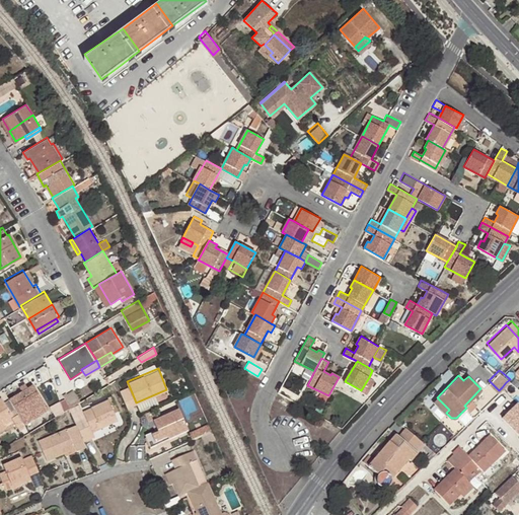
[(369,377),(361,390),(366,393),(374,380),(369,377)]
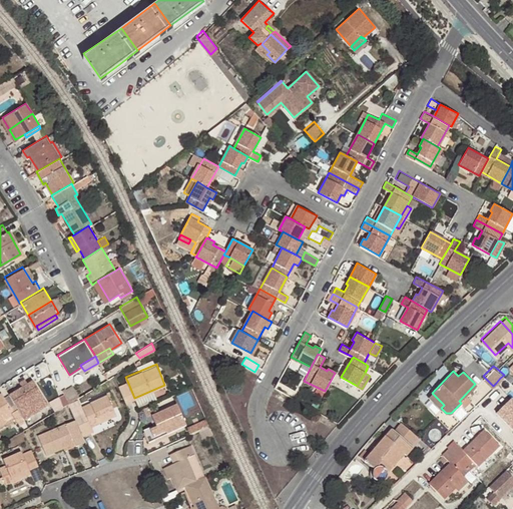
[(510,380),(504,375),(500,378),(507,384),(510,380)]
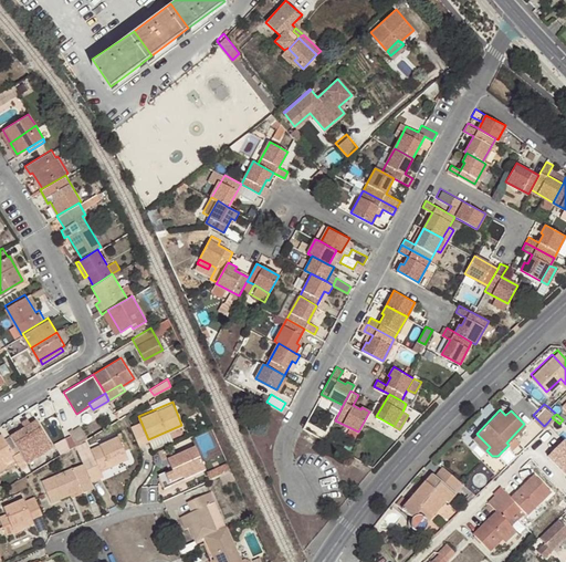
[(21,420),(24,426),(31,422),(28,416),(21,420)]
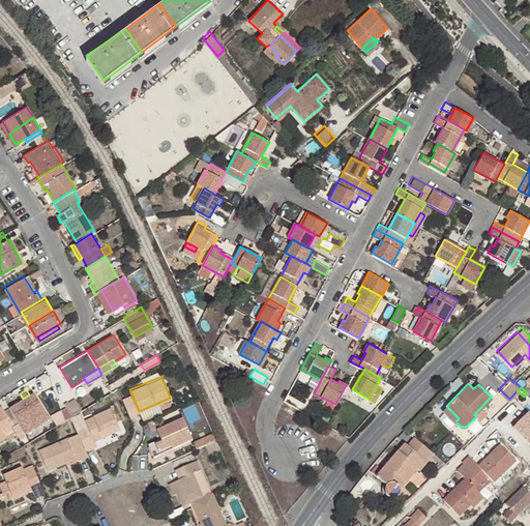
[(23,399),(10,406),(23,428),(48,413),(34,391),(29,395),(23,399)]
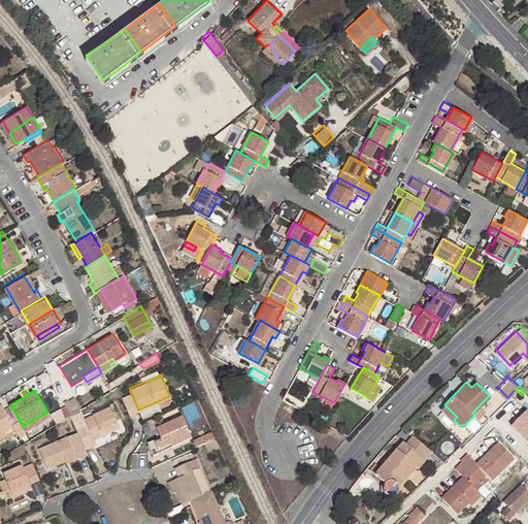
[(128,393),(135,411),(138,410),(131,392),(128,393)]
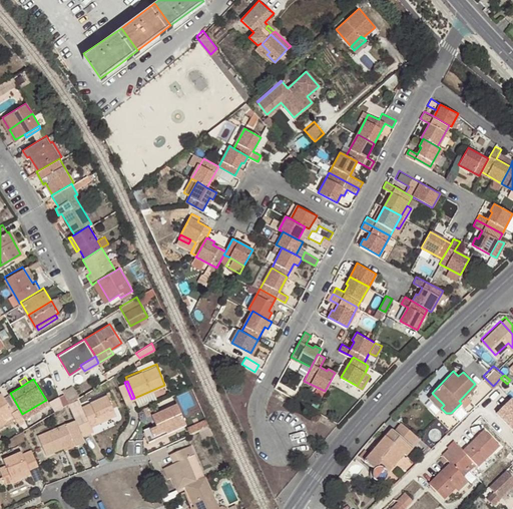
[(118,384),(126,401),(131,399),(124,382),(118,384)]
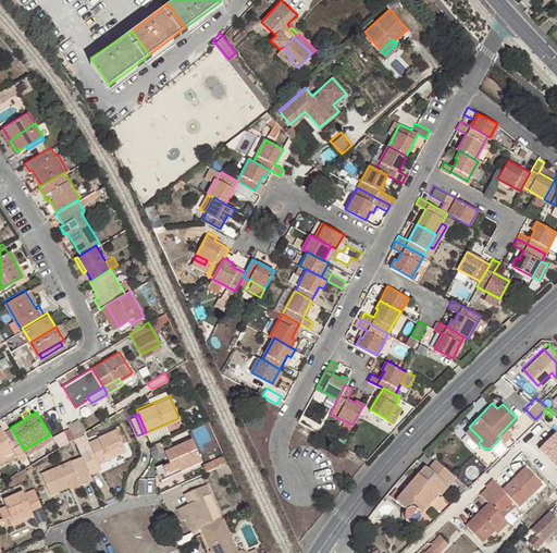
[(64,428),(69,439),(74,435),(83,430),(76,418),(69,422),(71,425),(64,428)]
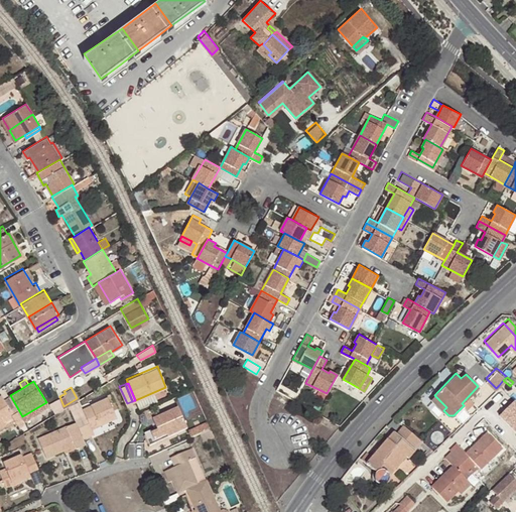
[(76,419),(84,436),(94,432),(92,427),(117,416),(114,407),(111,402),(116,399),(113,392),(108,394),(109,396),(84,406),(86,413),(75,418),(76,419)]
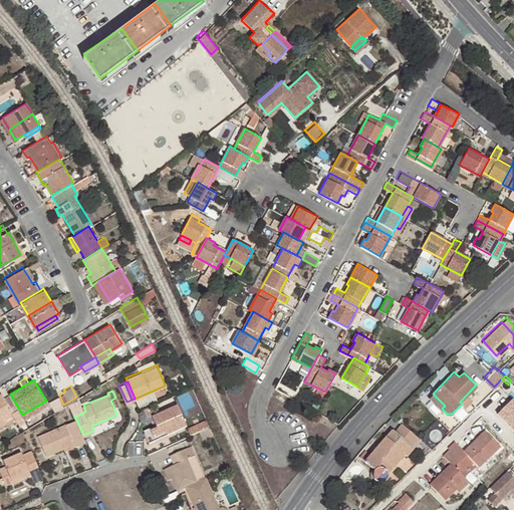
[(18,422),(24,418),(22,415),(10,394),(4,397),(1,393),(0,393),(0,417),(3,416),(12,410),(14,414),(18,422)]
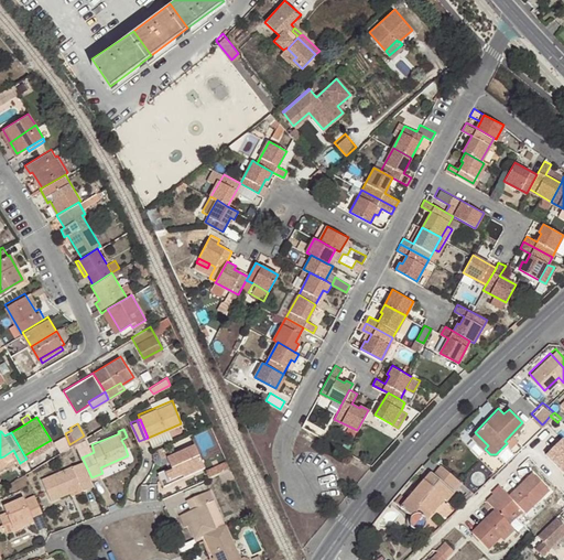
[(475,432),(470,435),(485,449),(488,445),(475,432)]
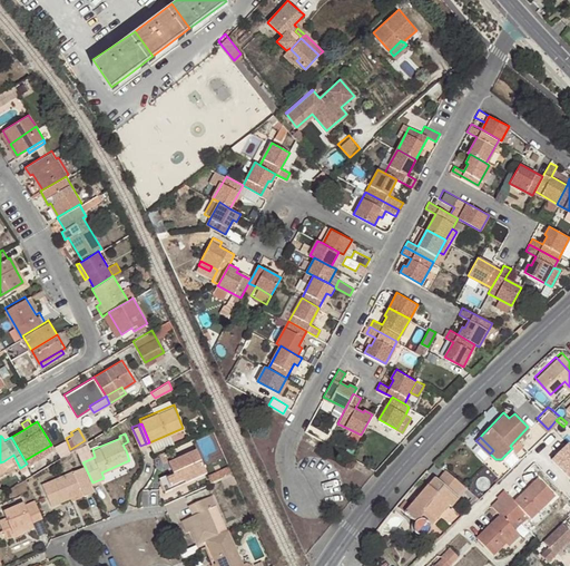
[(569,475),(569,442),(568,441),(552,457),(569,475)]
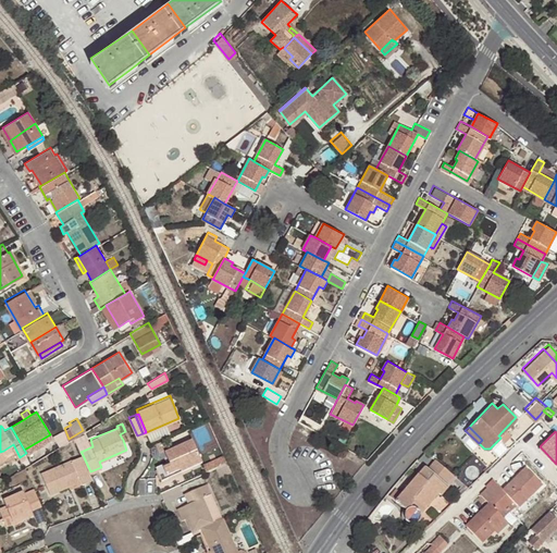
[(157,468),(161,480),(168,477),(166,474),(181,467),(181,470),(201,462),(190,438),(165,451),(170,462),(157,468)]
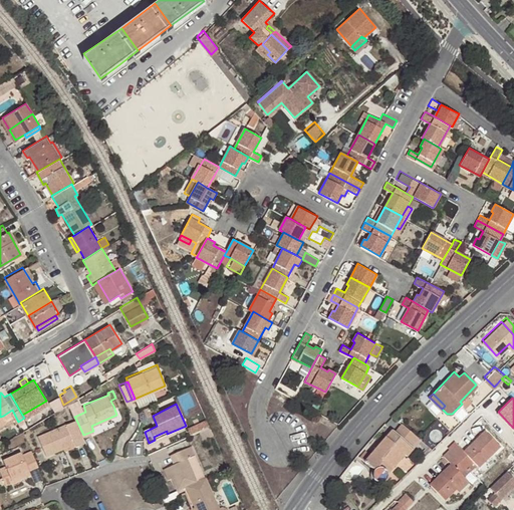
[(5,419),(14,414),(12,410),(3,416),(5,419)]
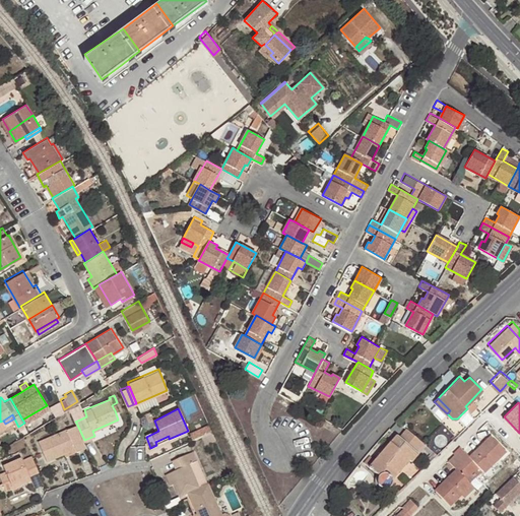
[(76,450),(86,446),(84,440),(76,423),(39,439),(47,459),(65,451),(63,448),(73,444),(76,450)]
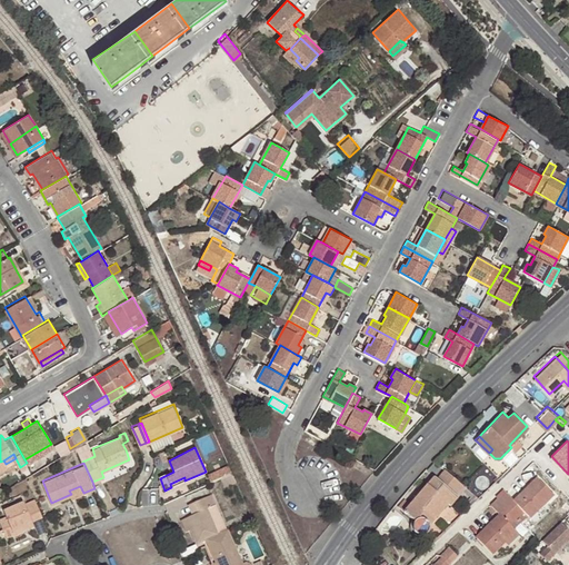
[(463,483),(445,467),(437,475),(435,473),(403,509),(415,517),(413,524),(413,527),(417,531),(421,532),(425,531),(427,528),(429,525),(428,523),(448,501),(450,503),(458,493),(456,491),(463,483)]
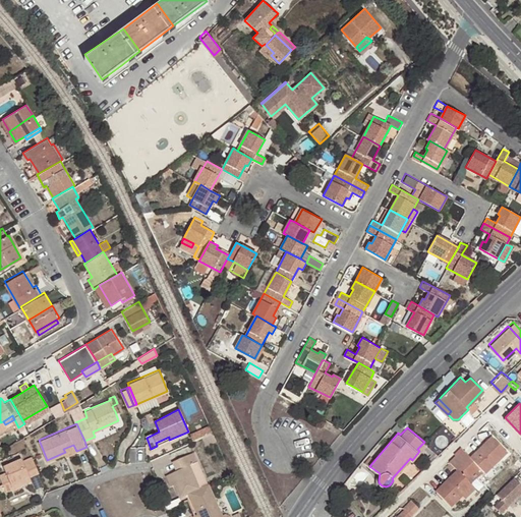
[(462,447),(456,452),(469,466),(475,460),(482,468),(484,470),(495,460),(507,449),(491,434),(470,454),(462,447)]
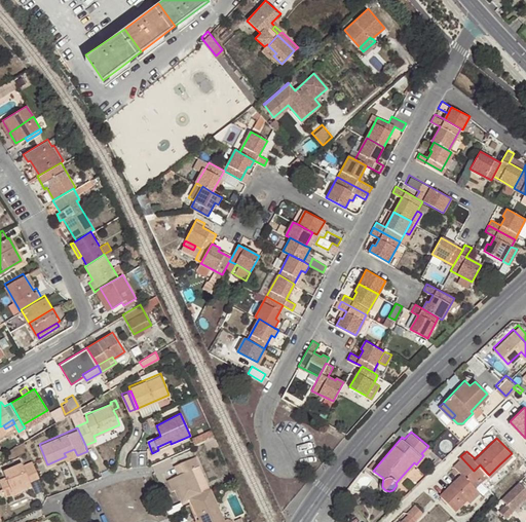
[(67,460),(77,455),(74,449),(64,453),(66,456),(67,460)]
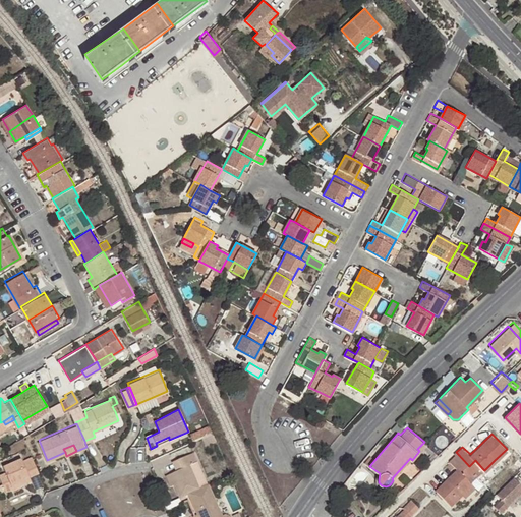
[(193,451),(176,459),(180,468),(176,470),(170,472),(175,483),(180,496),(187,493),(199,486),(189,464),(197,461),(193,451)]
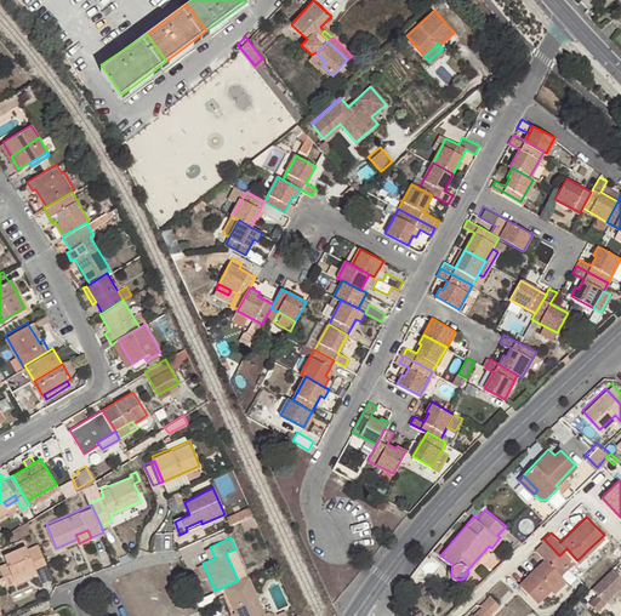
[(559,555),(543,539),(536,547),(545,555),(519,580),(537,599),(550,587),(563,574),(560,571),(552,563),(559,555)]
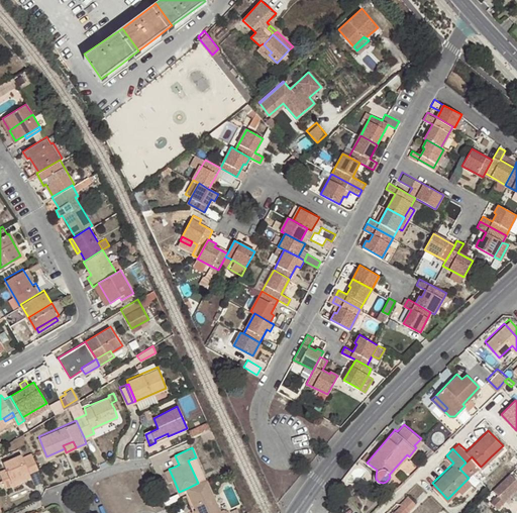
[(29,471),(39,467),(31,450),(22,454),(21,452),(3,460),(6,466),(0,469),(0,472),(6,486),(9,484),(8,481),(20,476),(21,479),(31,475),(29,471)]
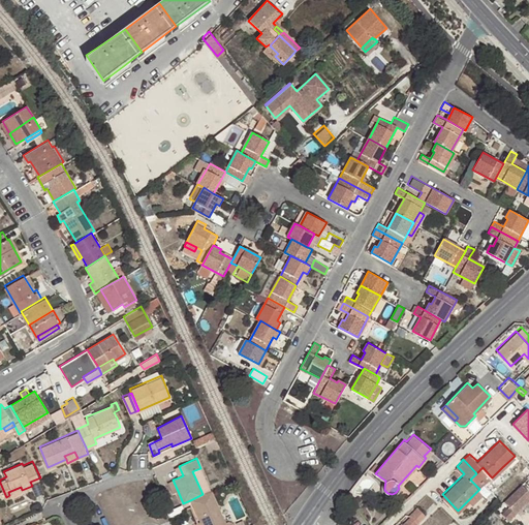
[(175,468),(179,477),(183,475),(179,466),(175,468)]
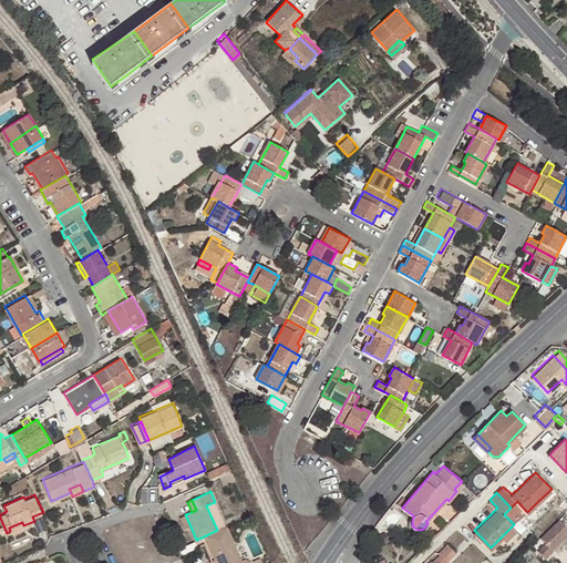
[(511,508),(519,515),(525,510),(517,501),(511,508)]
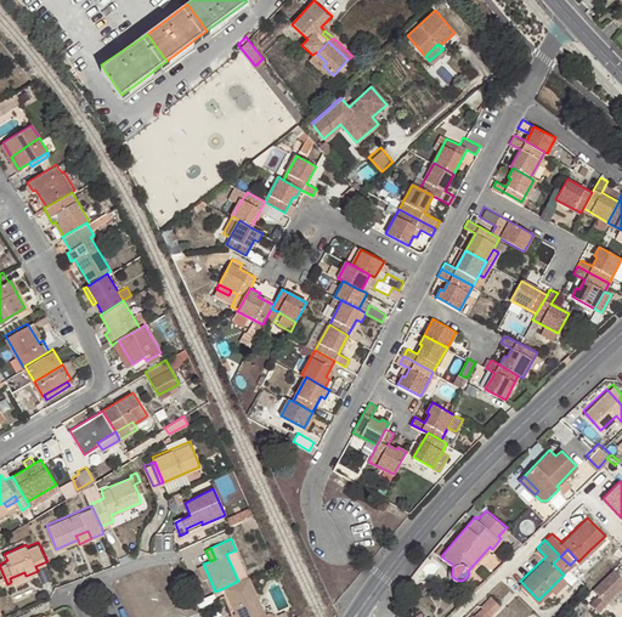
[(594,554),(591,549),(578,561),(583,565),(594,554)]
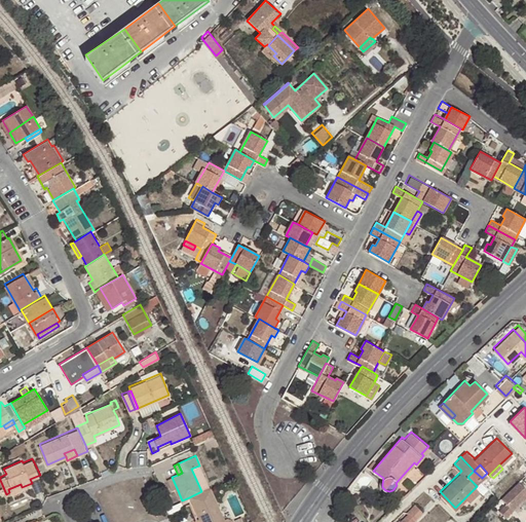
[(191,469),(201,491),(210,488),(199,465),(191,469)]
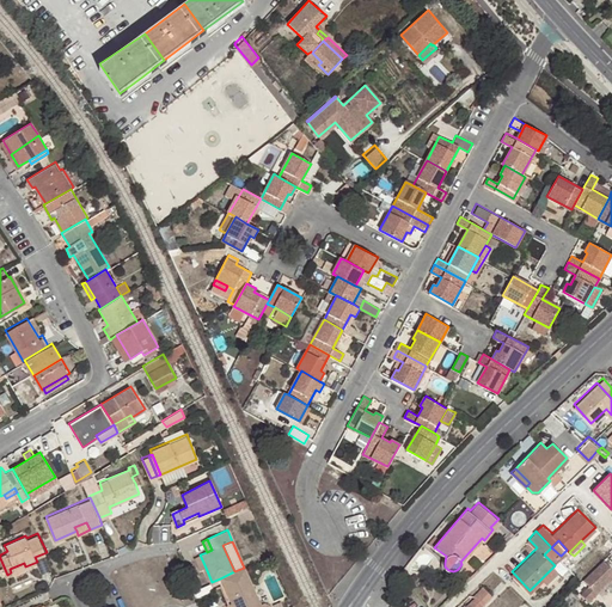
[(552,563),(561,556),(551,547),(544,555),(552,563)]
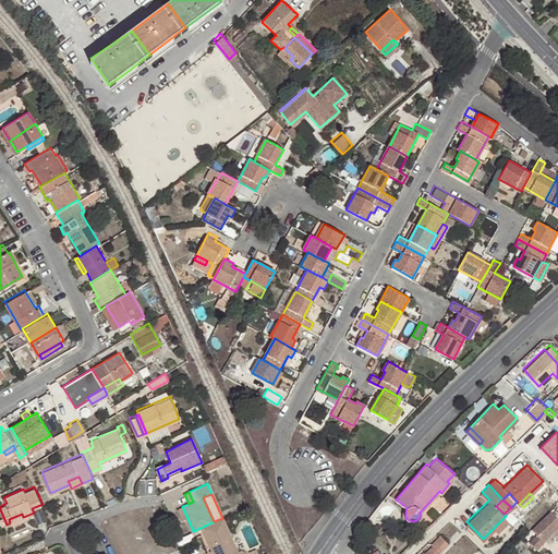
[(178,508),(182,520),(187,518),(182,506),(178,508)]
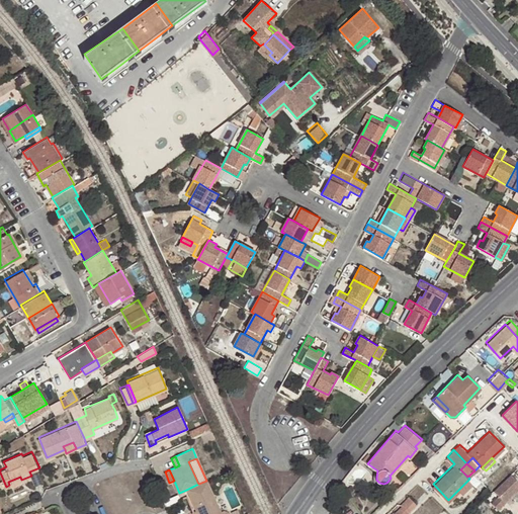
[(517,486),(517,482),(509,473),(492,490),(497,495),(490,502),(496,508),(517,486)]
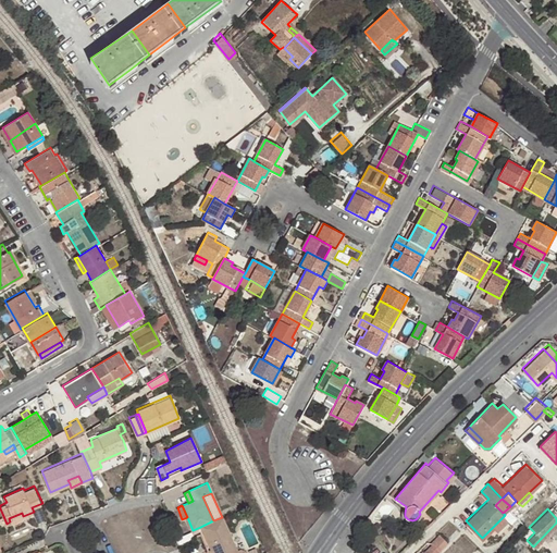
[(10,521),(23,516),(22,513),(9,518),(10,521)]
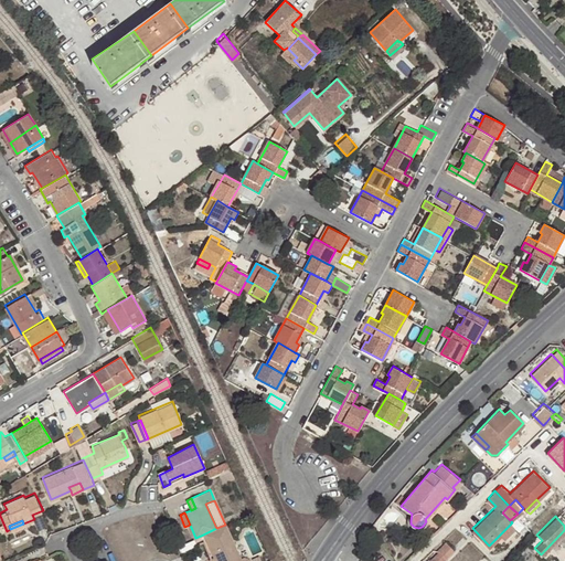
[(512,522),(500,535),(504,538),(515,527),(512,522)]
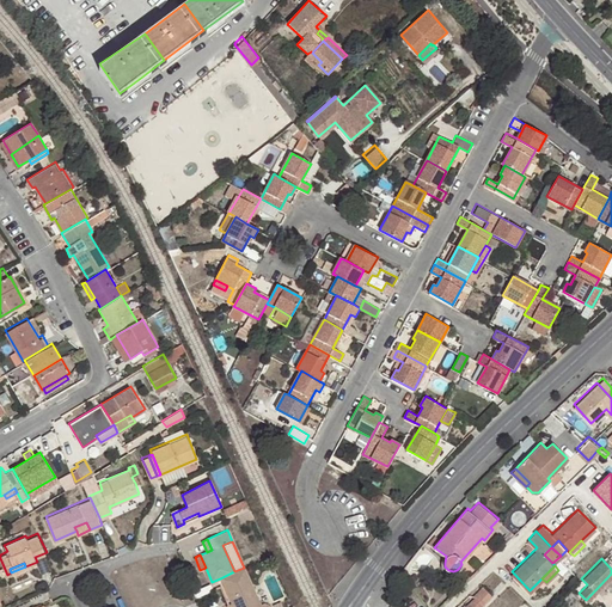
[(261,606),(244,568),(234,571),(220,578),(231,601),(232,606),(261,606)]
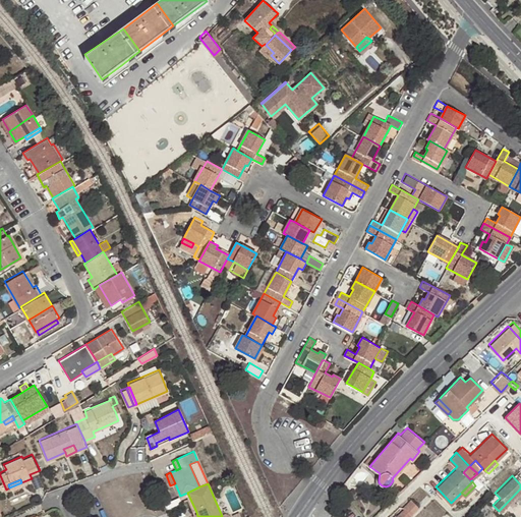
[(413,498),(394,516),(395,516),(406,516),(419,504),(413,498)]
